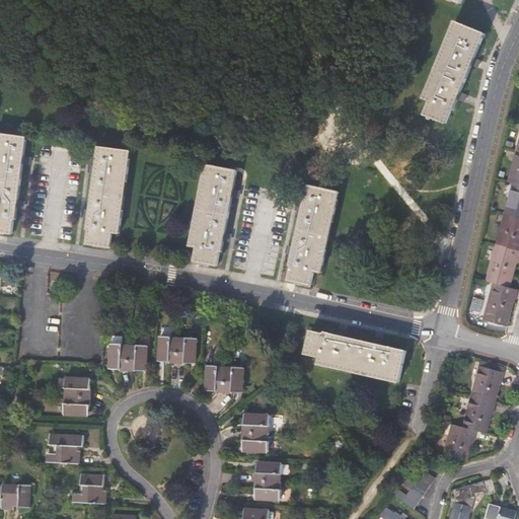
[(434,74),(425,98),(431,100),(425,115),(446,124),(452,110),(453,110),(457,99),(460,92),(475,57),(478,49),(485,34),(456,22),(434,74)]
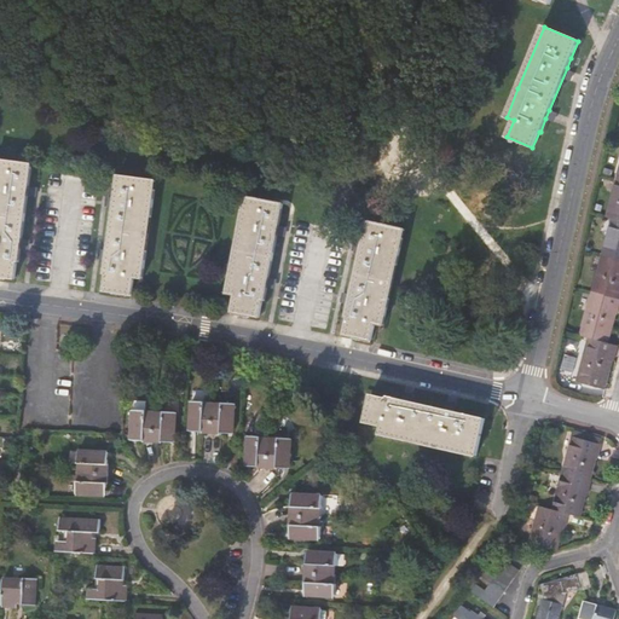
[(415,160),(412,158),(408,158),(404,173),(411,174),(415,160)]
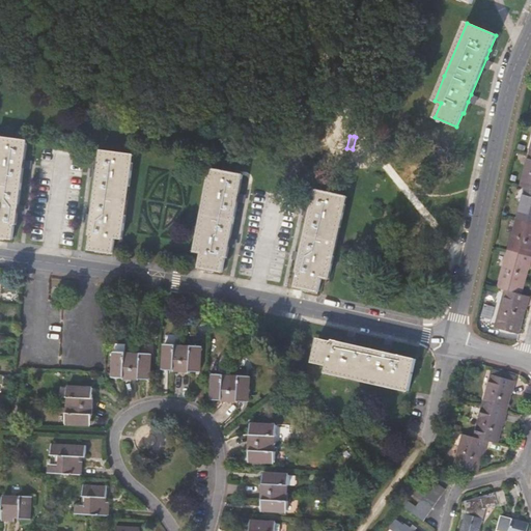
[(28,141),(0,137),(0,236),(12,240),(15,224),(17,225),(18,213),(19,205),(24,168),(25,160),(28,141)]
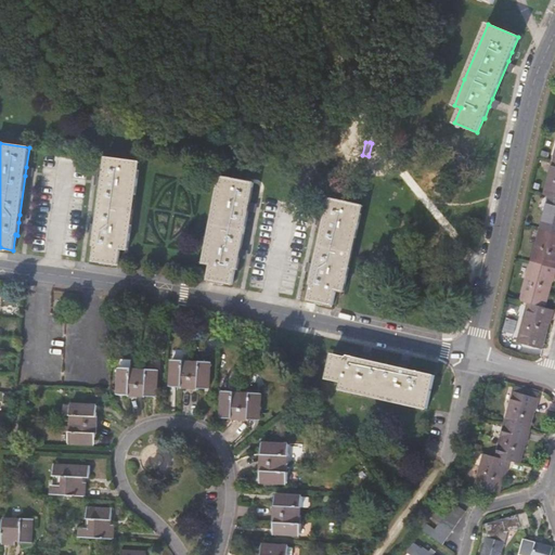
[(554,196),(554,149),(543,194),(549,195),(554,196)]
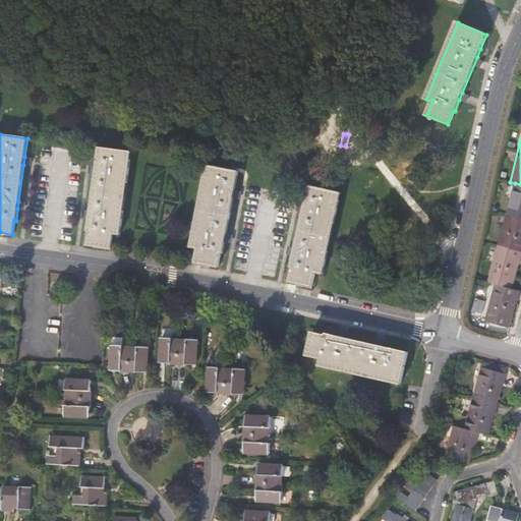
[(90,219),(88,230),(90,230),(88,245),(111,248),(113,234),(120,234),(131,153),(99,148),(97,167),(96,174),(91,211),(90,219)]
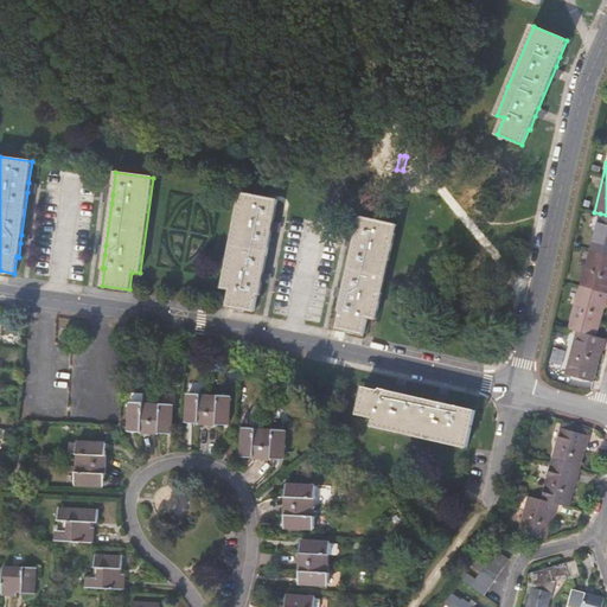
[(241,192),(223,287),(231,289),(228,306),(255,312),(257,294),(260,295),(262,281),(264,273),(273,230),(274,221),(278,199),(241,192)]
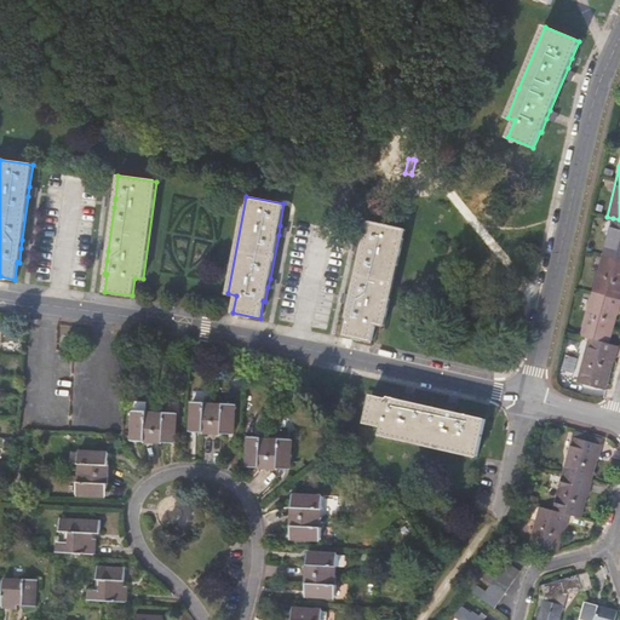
[(619,303),(619,219),(613,218),(581,334),(590,338),(609,343),(619,303)]
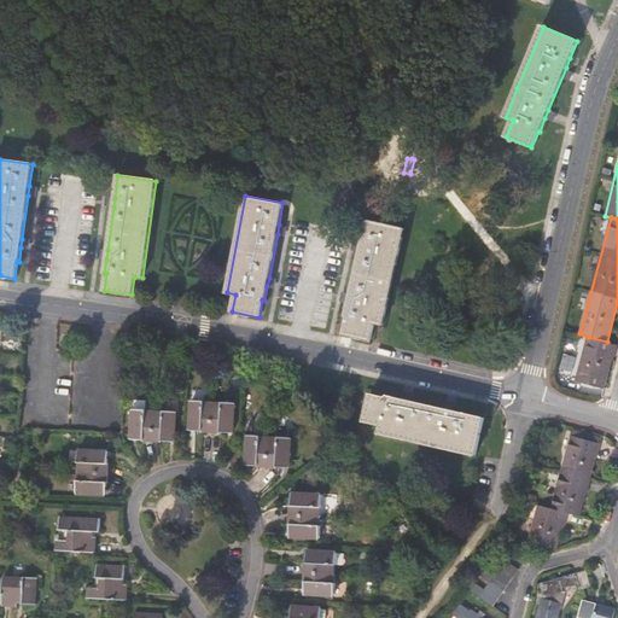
[(360,251),(351,295),(349,303),(345,316),(348,318),(344,334),(371,340),(374,324),(383,325),(404,229),(367,221),(362,243),(360,251)]
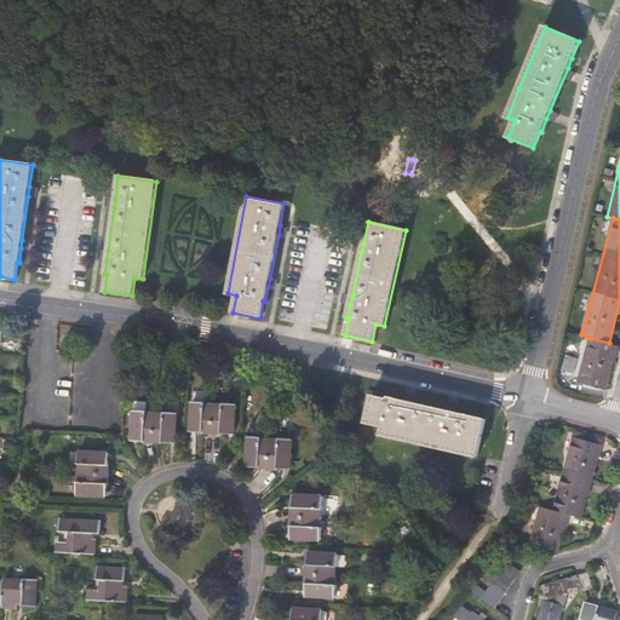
[(618,345),(609,343),(590,338),(578,382),(606,390),(618,345)]
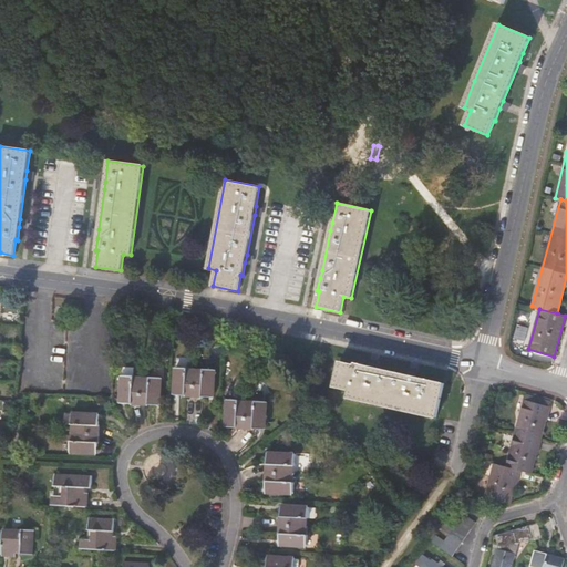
[(369,366),(357,363),(356,364),(340,361),(334,385),(351,389),(349,397),(435,416),(444,383),(416,377),(409,375),(378,368),(369,366)]
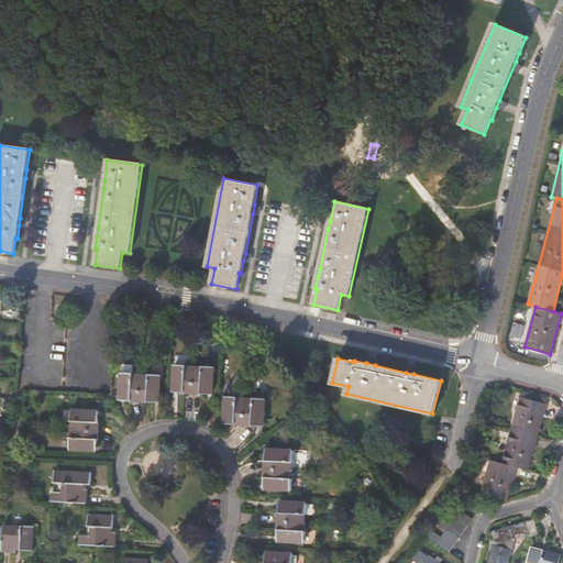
[(214,367),(195,366),(174,364),(173,390),(212,393),(214,367)]
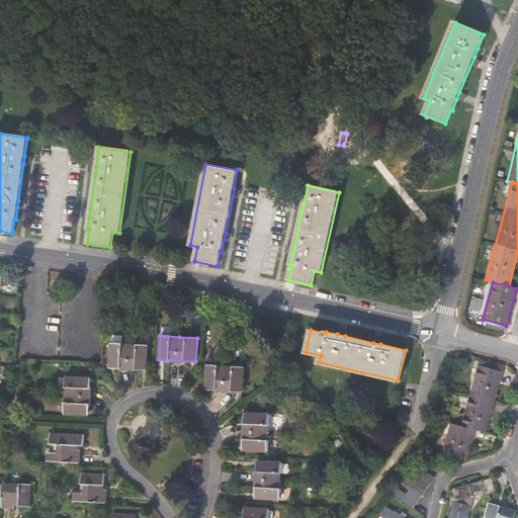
[(148,345),(130,344),(111,343),(109,366),(147,369),(148,345)]
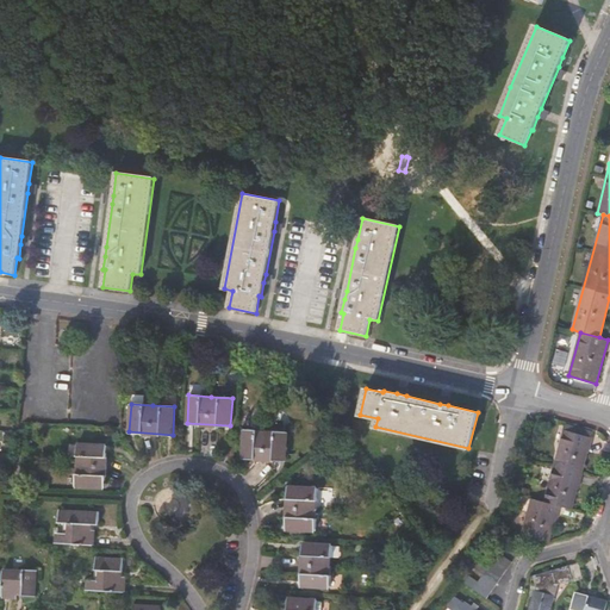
[(572,509),(592,434),(566,425),(546,502),(560,505),(572,509)]
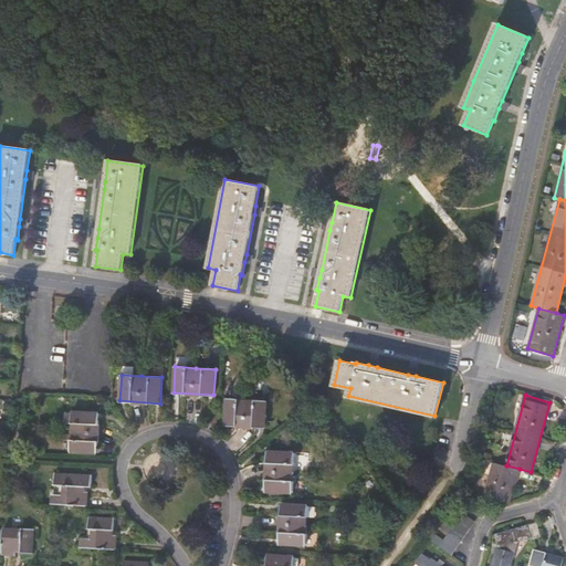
[(268,400),(245,399),(226,398),(224,425),(265,427),(268,400)]
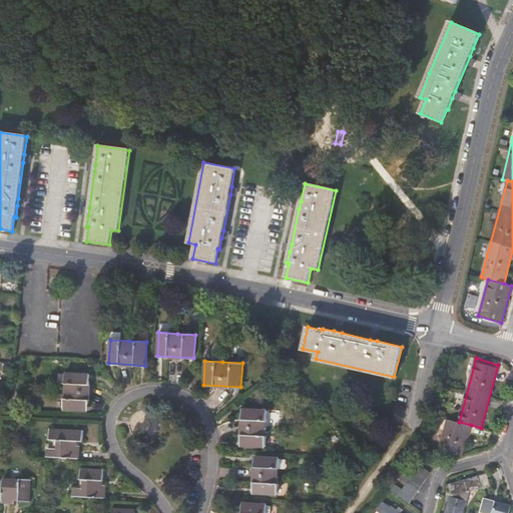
[(66,373),(64,392),(63,409),(87,411),(89,375),(66,373)]
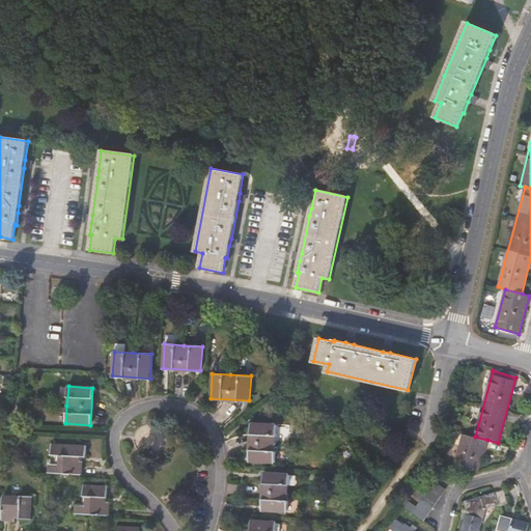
[(251,422),(249,460),(274,463),(276,424),(251,422)]
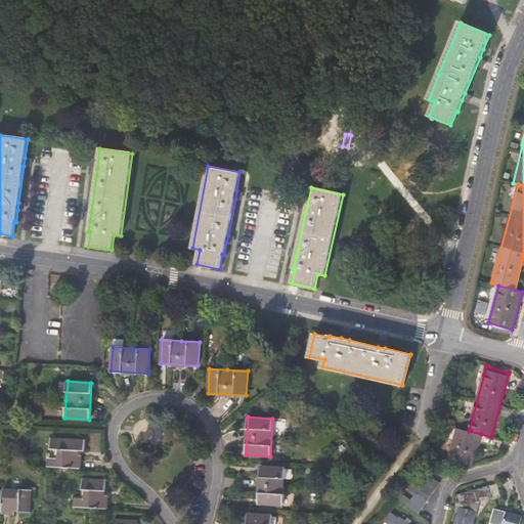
[(481,434),(469,431),(457,428),(449,459),(473,465),(481,434)]
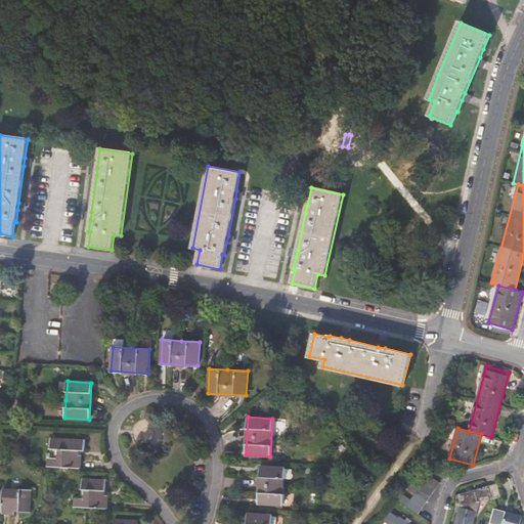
[(58,449),(57,457),(56,467),(80,468),(81,455),(79,454),(79,449),(84,449),(84,439),(50,437),(50,448),(58,449)]
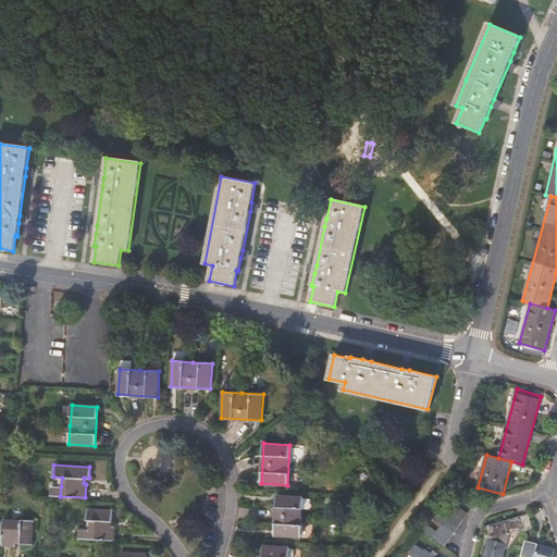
[(50,495),(60,496),(61,486),(50,486),(50,495)]
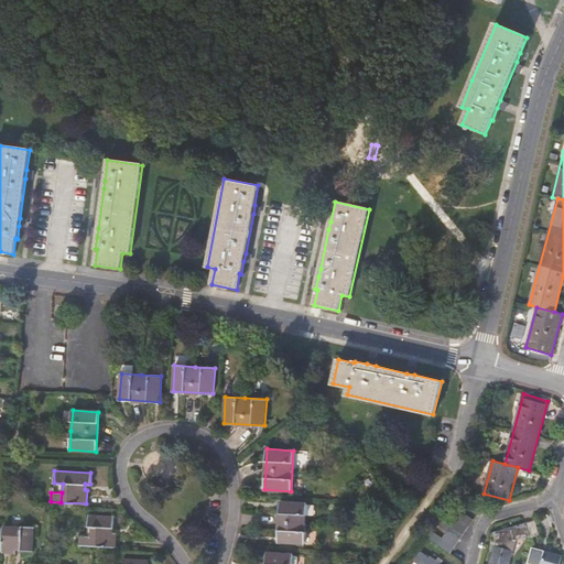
[(281,501),(278,542),(305,543),(306,502),(281,501)]
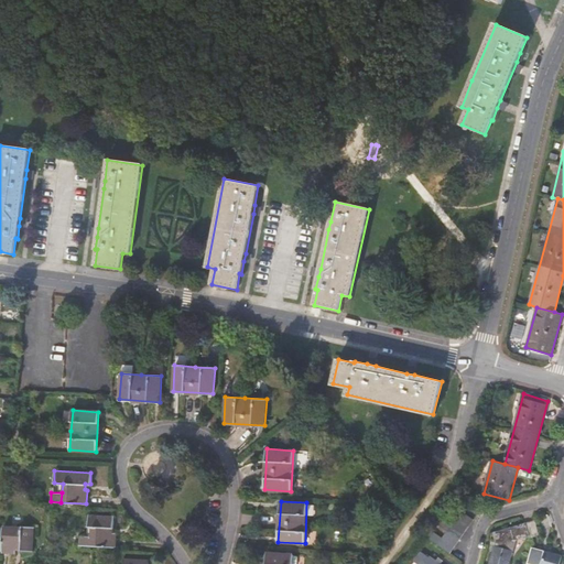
[(432,531),(427,537),(449,553),(474,519),(462,511),(453,524),(442,517),(437,523),(447,531),(443,538),(432,531)]
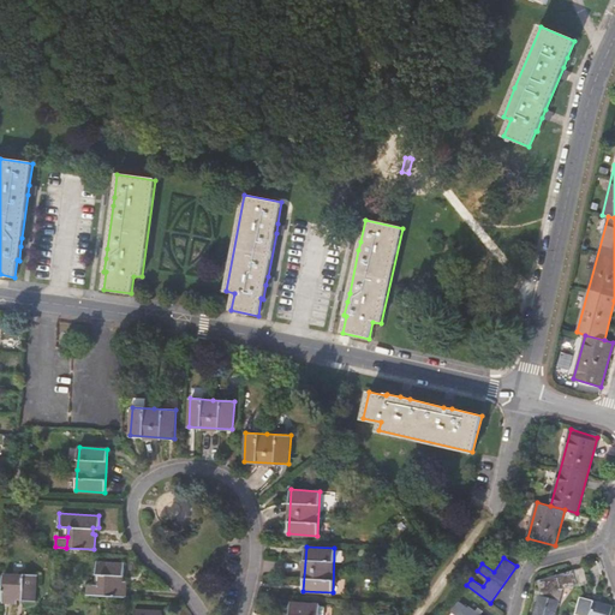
[(99,585),(97,595),(125,596),(126,581),(124,581),(124,562),(97,561),(96,574),(100,574),(99,585)]
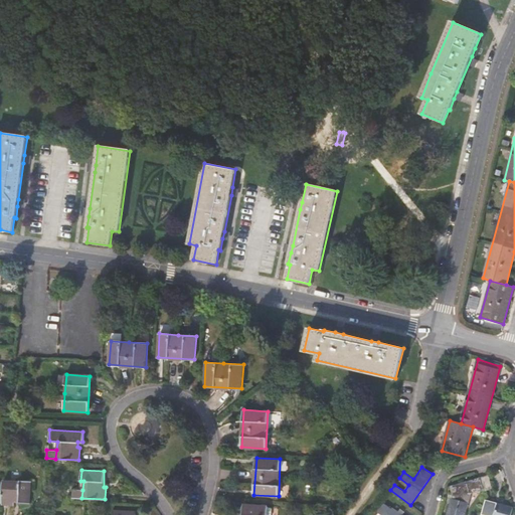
[(452,486),(456,499),(469,503),(472,494),(492,487),(489,475),(452,486)]
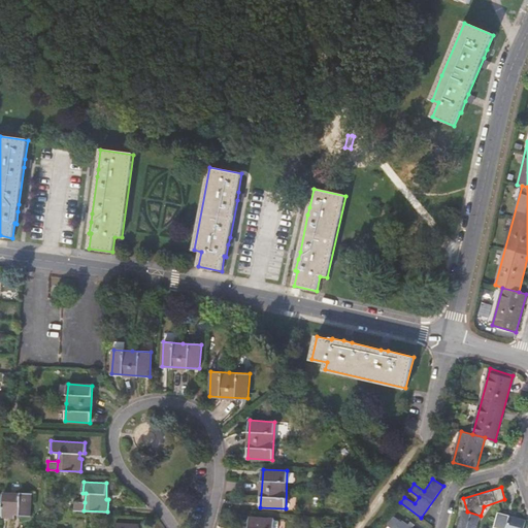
[(3,492),(2,516),(14,517),(14,515),(30,516),(31,493),(3,492)]
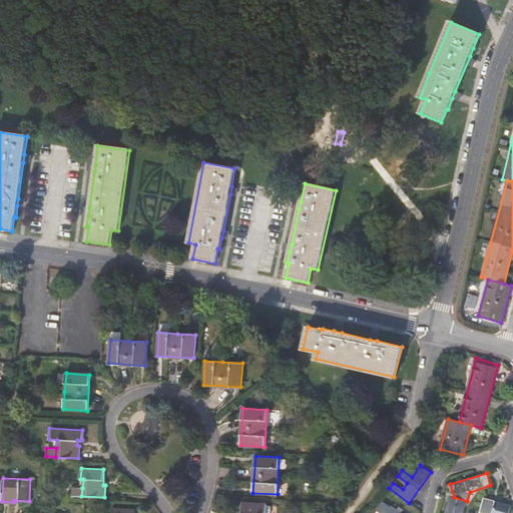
[(72,496),(81,496),(82,488),(72,487),(72,496)]
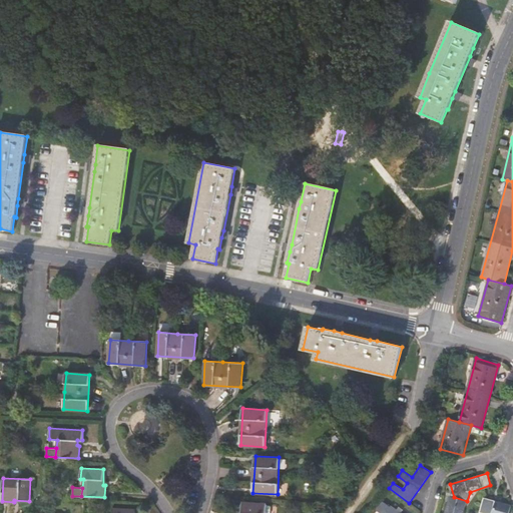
[(446,512),(463,512),(467,501),(454,497),(451,496),(446,512)]
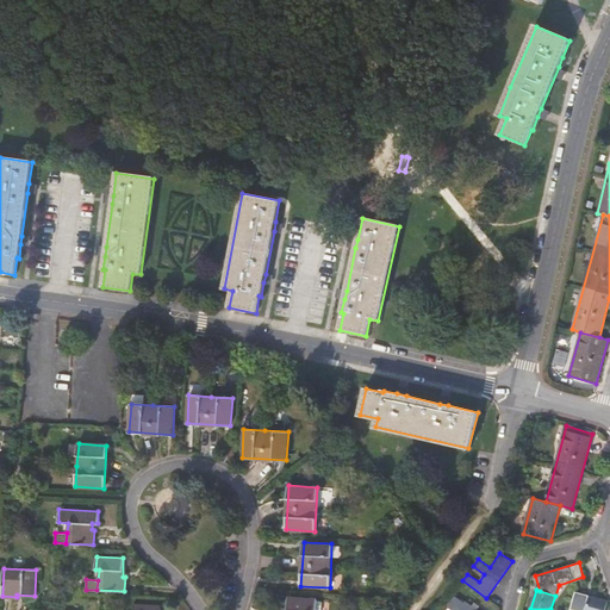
[(576,593),(570,609),(605,609),(608,602),(576,593)]
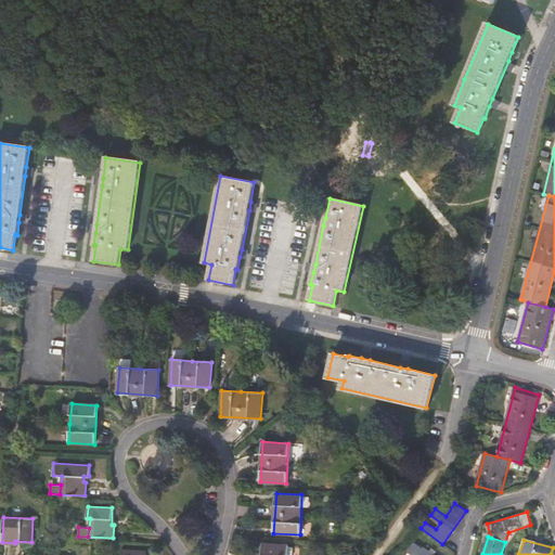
[(411,554),(434,554),(424,547),(423,549),(414,542),(408,552),(411,554)]
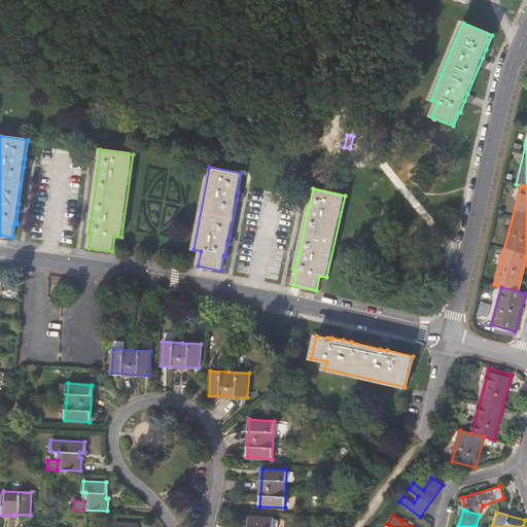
[(249,516),(248,526),(273,526),(274,517),(249,516)]
